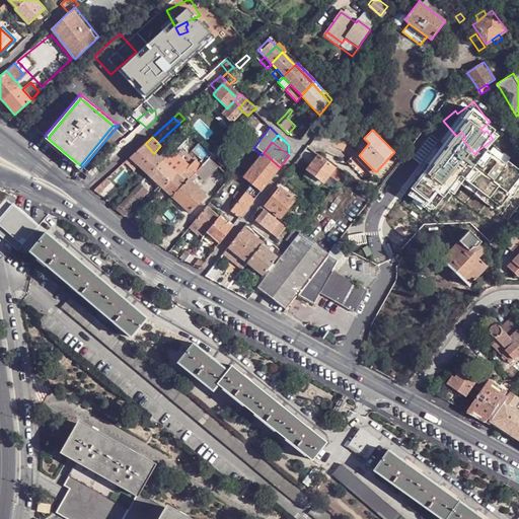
[(130,157),(138,164),(151,151),(151,150),(145,144),(130,157)]
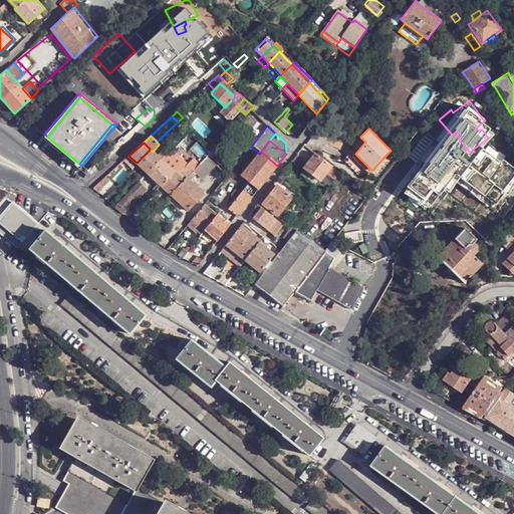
[(153,152),(161,159),(167,153),(168,153),(167,152),(168,150),(162,144),(161,145),(160,145),(159,145),(153,152)]
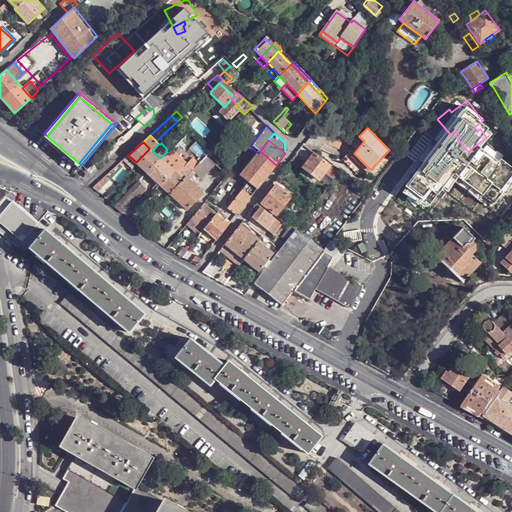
[(311,154),(312,152),(303,145),(298,151),(307,158),(311,154)]
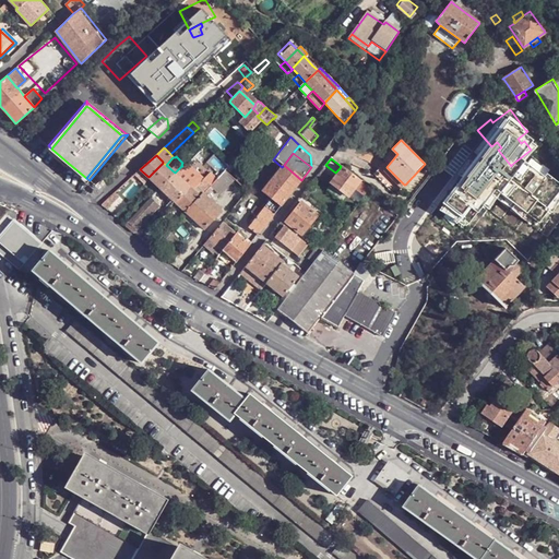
[(149,177),(159,188),(175,173),(166,165),(163,163),(149,177)]
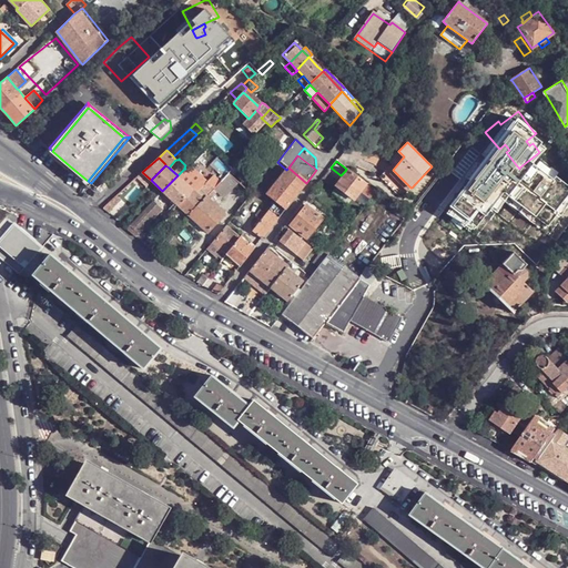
[(306,183),(288,168),(286,170),(267,194),(277,203),(285,210),(306,183)]
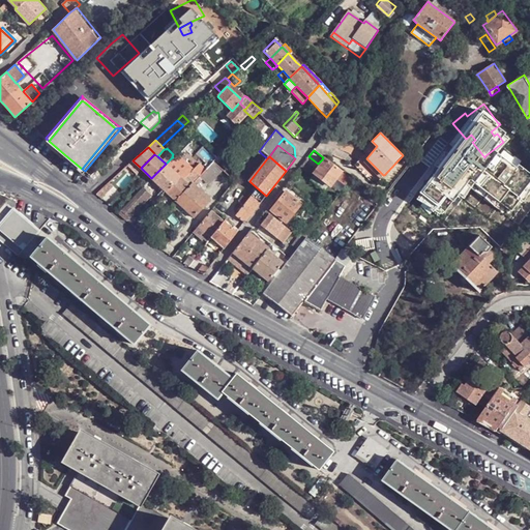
[(166,164),(179,177),(184,172),(185,171),(174,158),(173,157),(172,157),(166,164)]
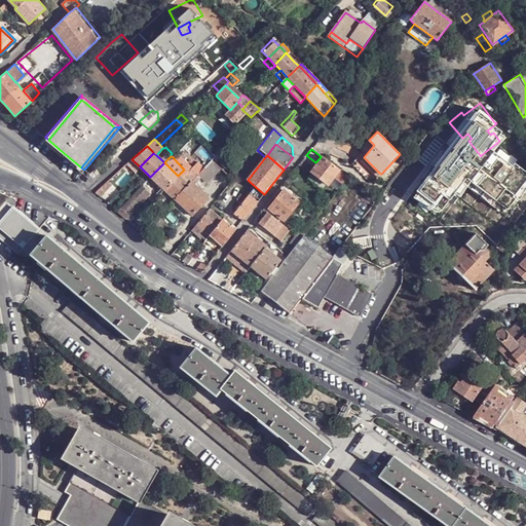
[(337,173),(339,171),(323,157),(321,159),(311,172),(328,184),(337,173)]
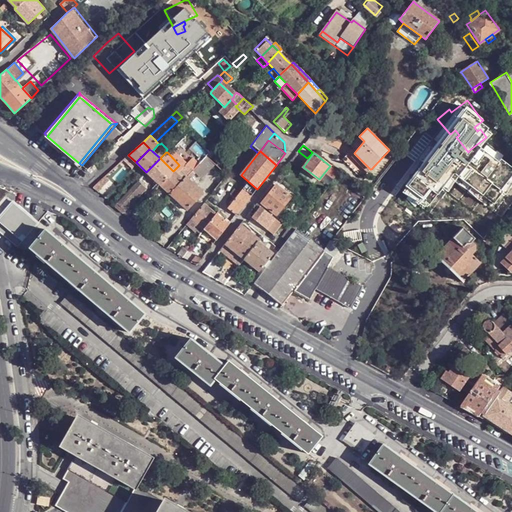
[(370,169),(355,154),(352,158),(367,173),(370,169)]
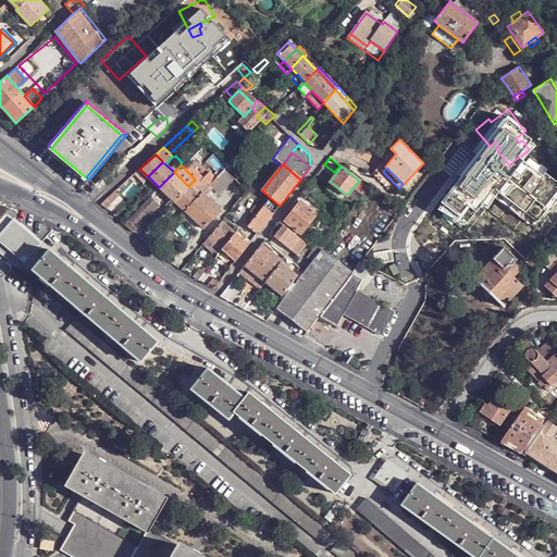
[(210,184),(213,188),(219,195),(235,178),(224,169),(215,177),(210,184)]
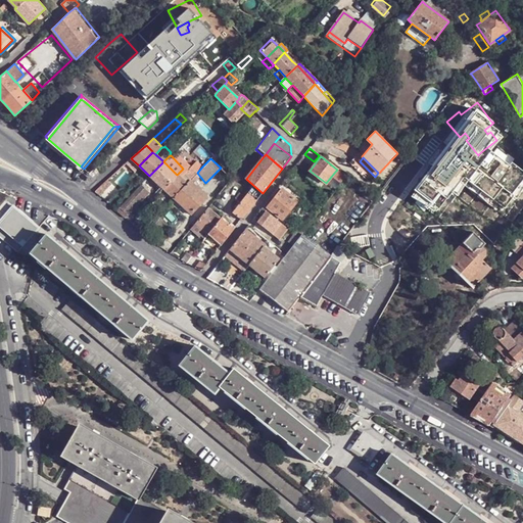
[(411,161),(407,158),(402,163),(407,167),(408,165),(411,162),(411,161)]
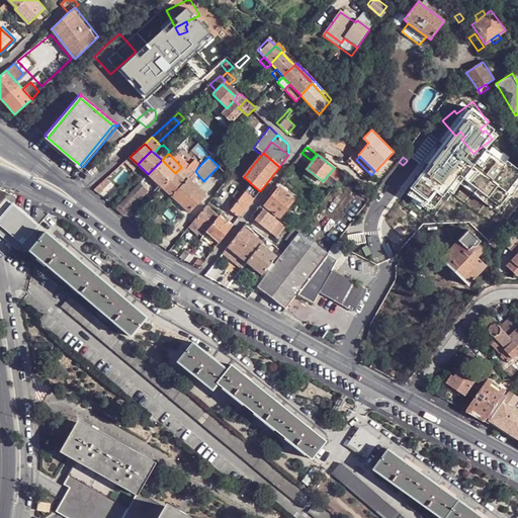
[(162,187),(175,173),(162,160),(148,174),(162,187)]
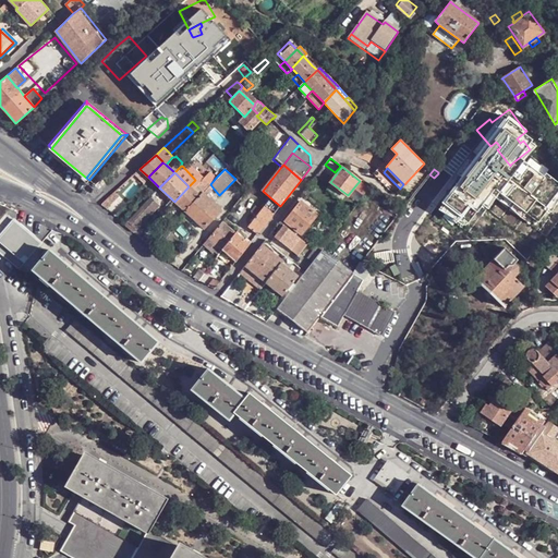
[(210,172),(198,184),(204,191),(216,178),(210,172)]
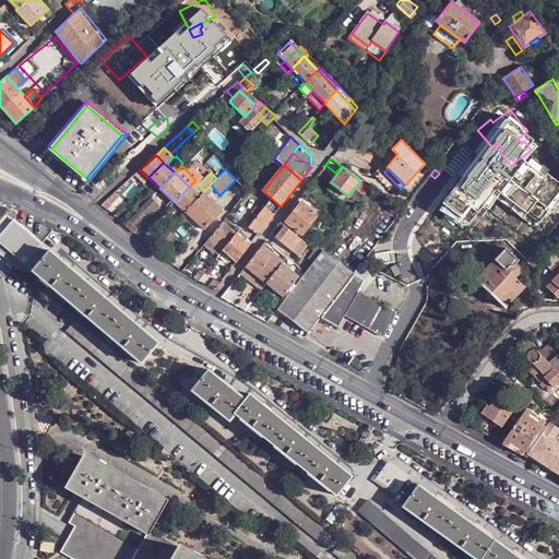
[(138,182),(131,177),(121,186),(125,189),(128,192),(138,182)]
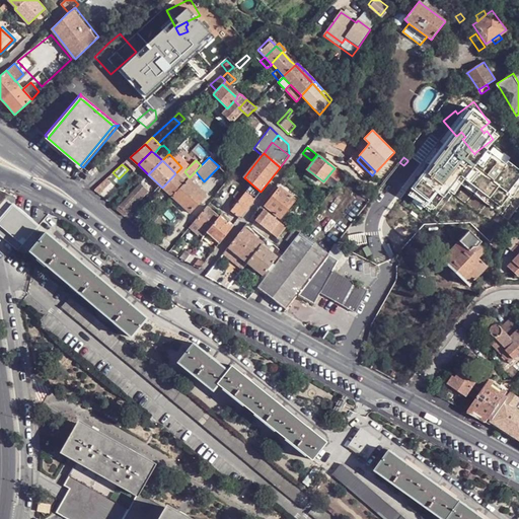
[(175,173),(186,182),(189,179),(190,177),(184,171),(180,168),(175,173)]
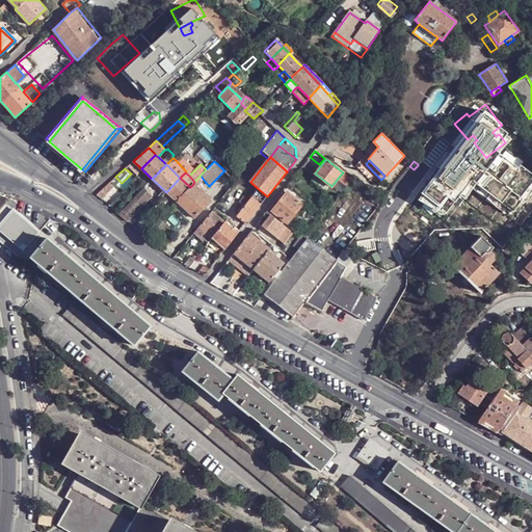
[(193,184),(196,186),(204,180),(201,176),(194,182),(193,184)]
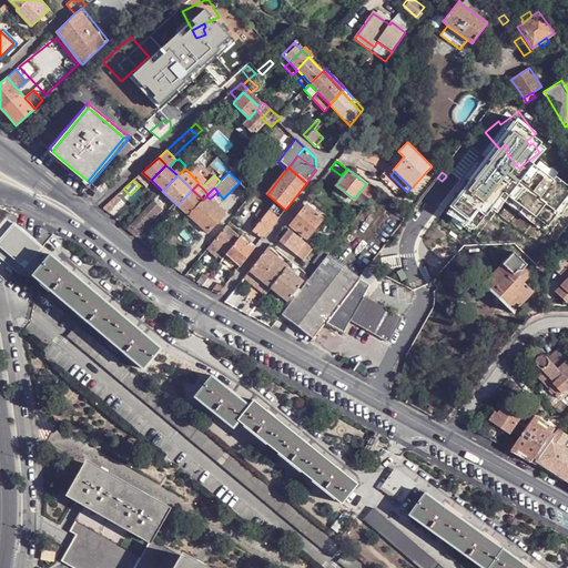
[(123,189),(114,199),(117,201),(118,201),(127,192),(123,189)]
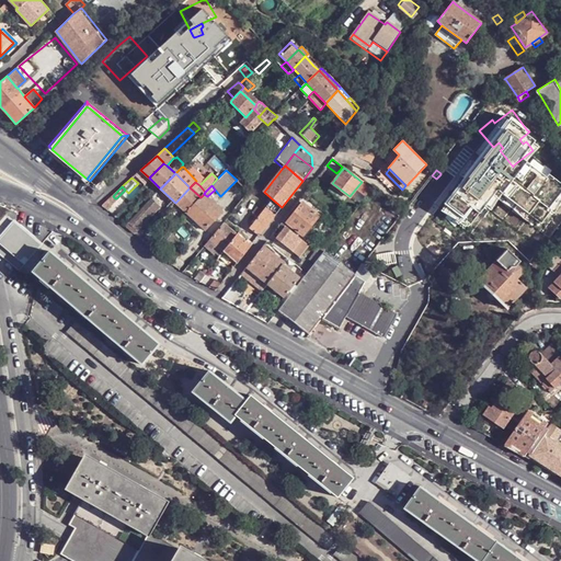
[(185,212),(201,197),(190,187),(175,203),(185,212)]
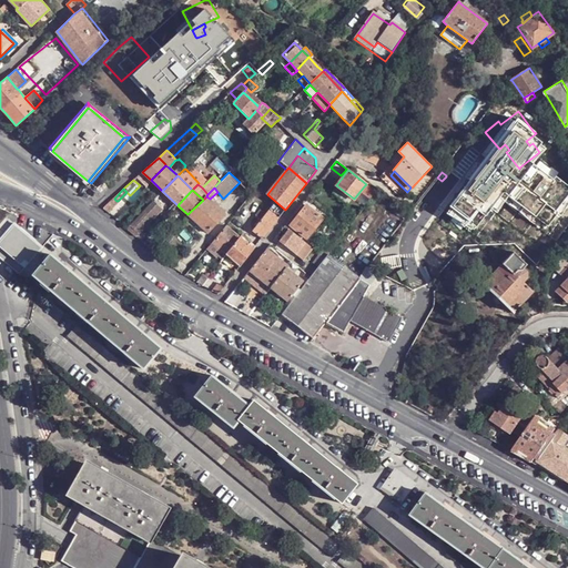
[(208,232),(225,213),(210,199),(206,196),(203,200),(188,214),(208,232)]
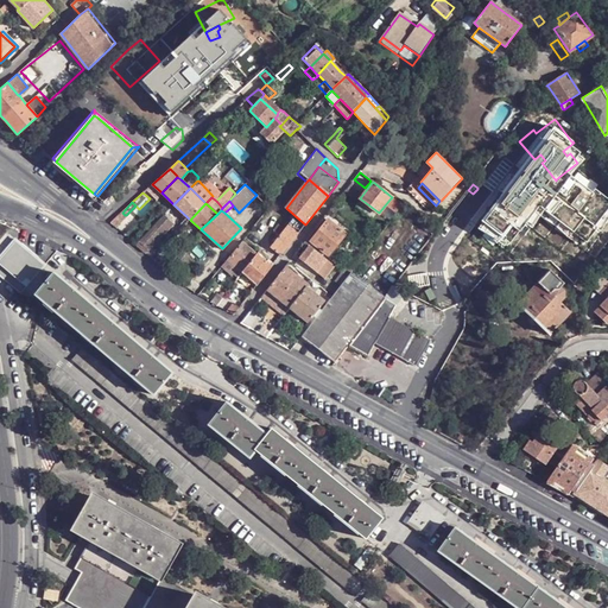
[(388,221),(387,220),(384,217),(382,216),(378,222),(384,227),(388,221)]
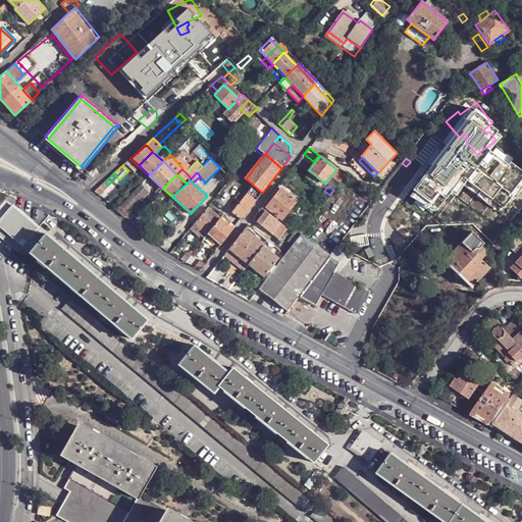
[(262,193),(255,187),(249,195),(256,201),(262,193)]
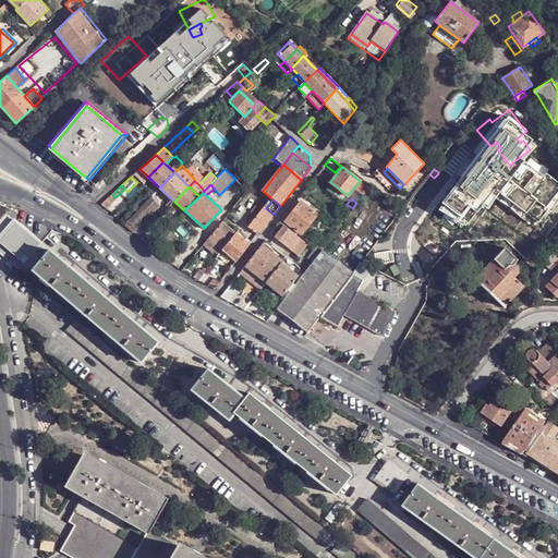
[(301,202),(286,221),(302,234),(317,214),(301,202)]
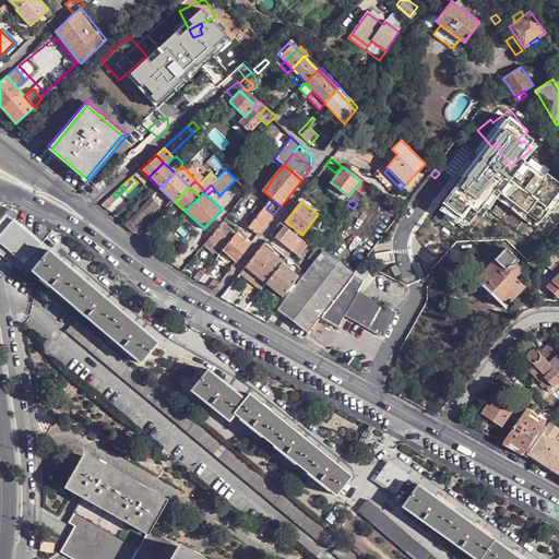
[(390,203),(387,209),(397,216),(402,211),(390,203)]
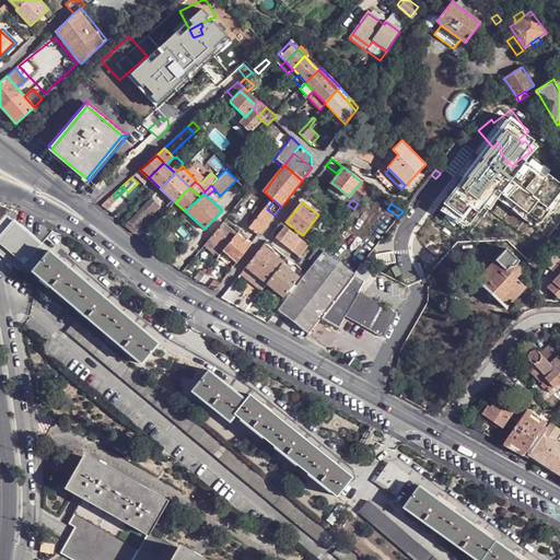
[(141,208),(130,219),(135,223),(136,224),(147,212),(141,208)]
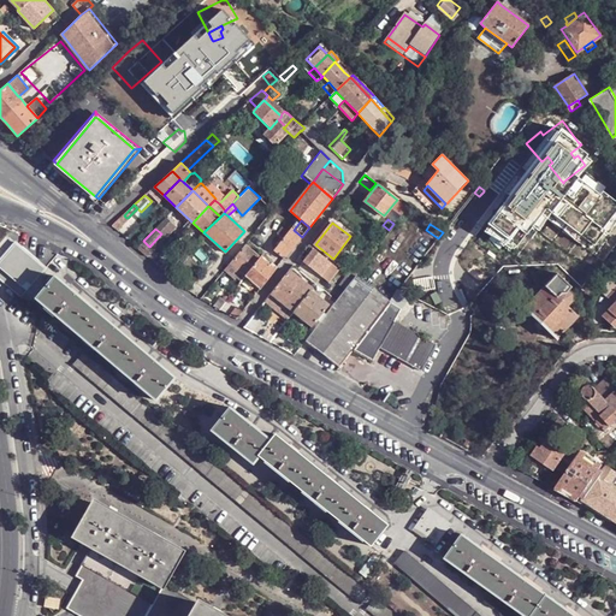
[(302,237),(294,230),(290,234),(288,236),(285,238),(273,252),(284,260),(302,237)]
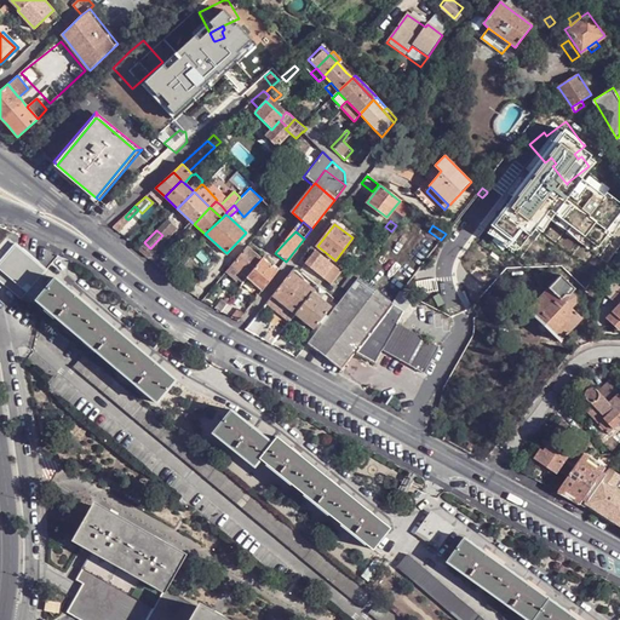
[(16,247),(0,264),(0,270),(27,293),(45,271),(16,247)]
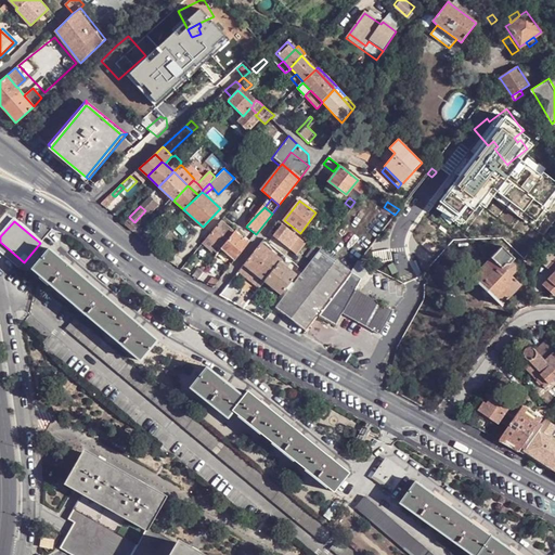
[(221,221),(208,237),(217,245),(221,249),(233,232),(221,221)]
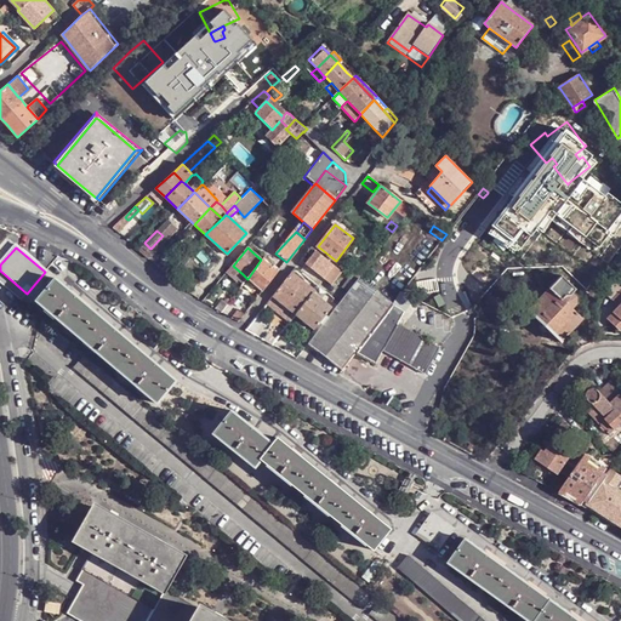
[(323,278),(334,266),(315,251),(306,263),(323,278)]
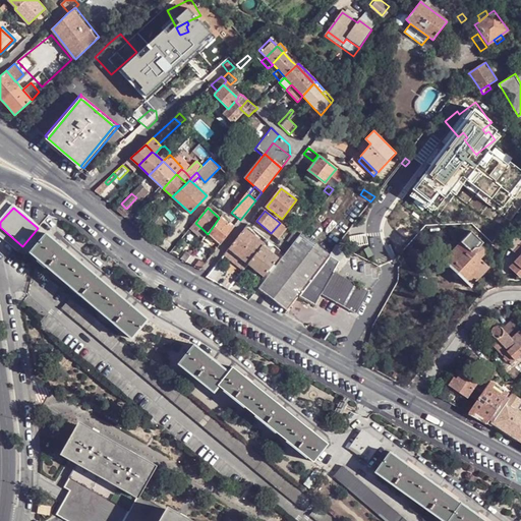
[(234,228),(240,220),(231,213),(231,212),(224,219),(234,228)]
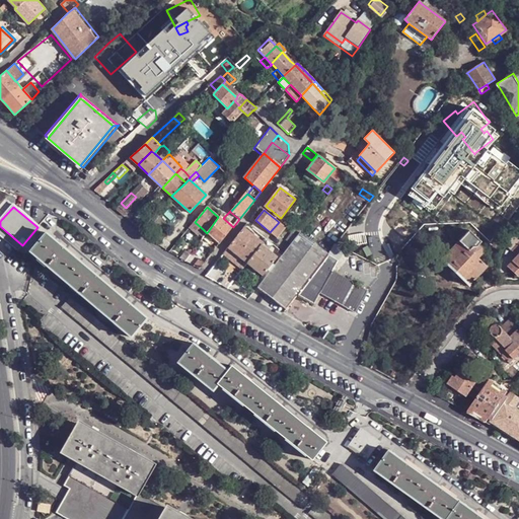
[(219,244),(233,227),(223,218),(220,215),(218,217),(207,233),(219,244)]
